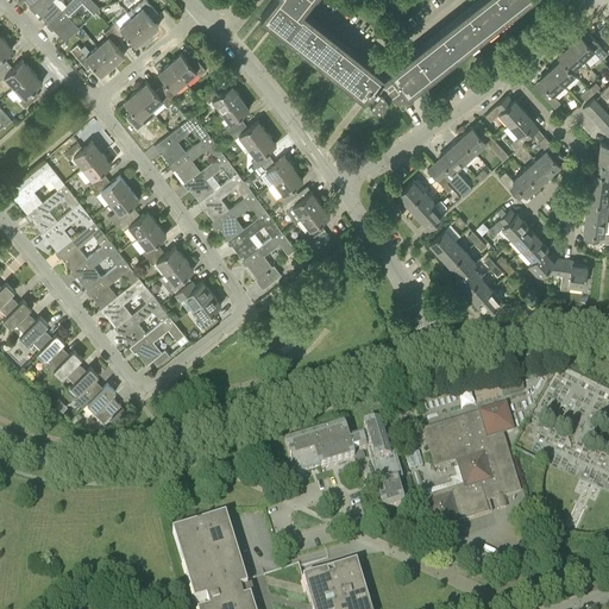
[(48,23),(66,5),(61,0),(36,0),(31,5),(30,6),(35,12),(36,11),(48,23)]
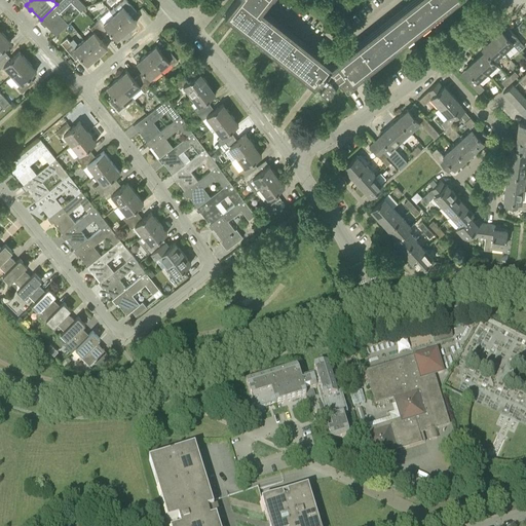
[(55,35),(68,23),(60,14),(72,3),(80,11),(85,6),(79,0),(61,0),(57,4),(41,20),(40,21),(44,26),(46,24),(55,35)]
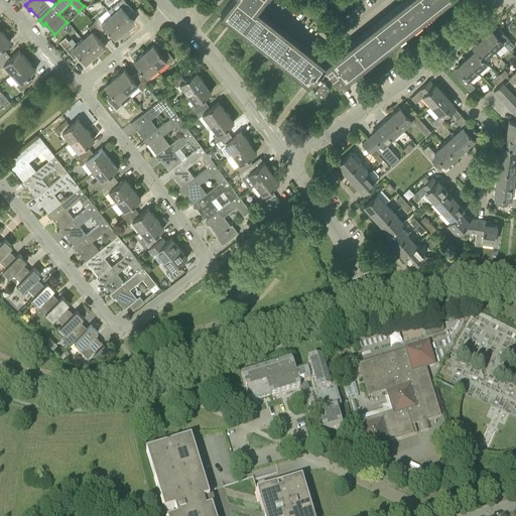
[(108,10),(111,13),(124,29),(134,21),(129,15),(134,11),(124,0),(119,0),(112,7),(111,6),(108,10)]
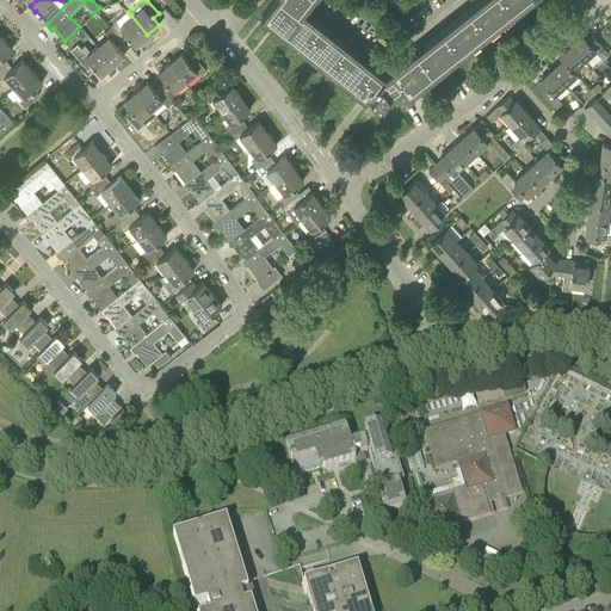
[(476,0),(384,73),(333,31),(304,8),(310,0),(272,0),(261,14),(365,98),(370,91),(374,93),(371,97),(380,104),(386,97),(402,84),(409,93),(476,42),(528,0),(476,0)]
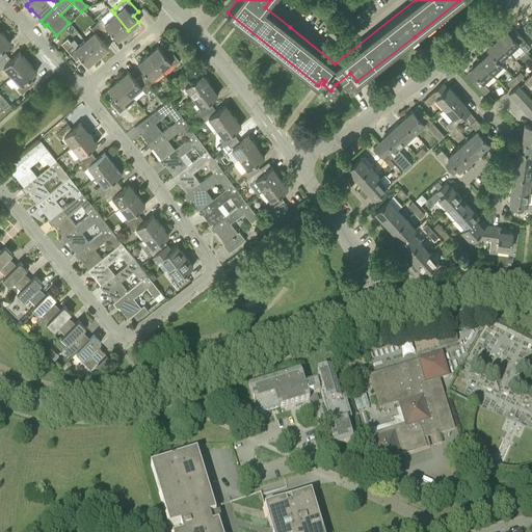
[(118,38),(128,30),(114,14),(105,22),(102,19),(97,23),(106,34),(111,30),(118,38)]
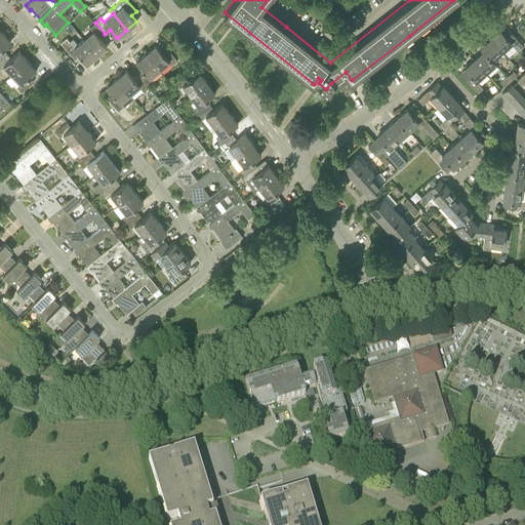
[(83,39),(97,54),(107,46),(101,38),(105,34),(95,23),(89,27),(92,31),(83,39)]
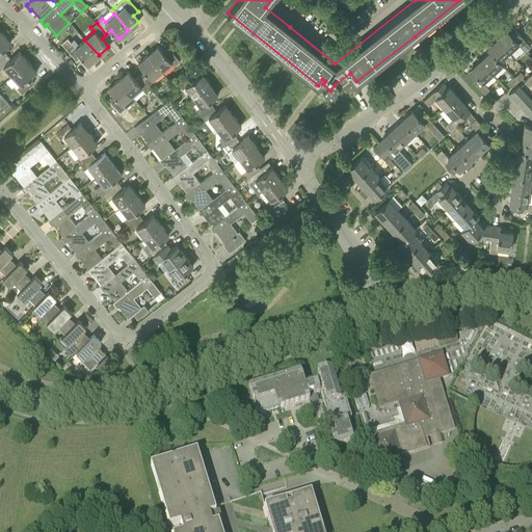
[(519,44),(525,50),(530,46),(512,26),(507,30),(506,29),(497,37),(508,52),(519,44)]
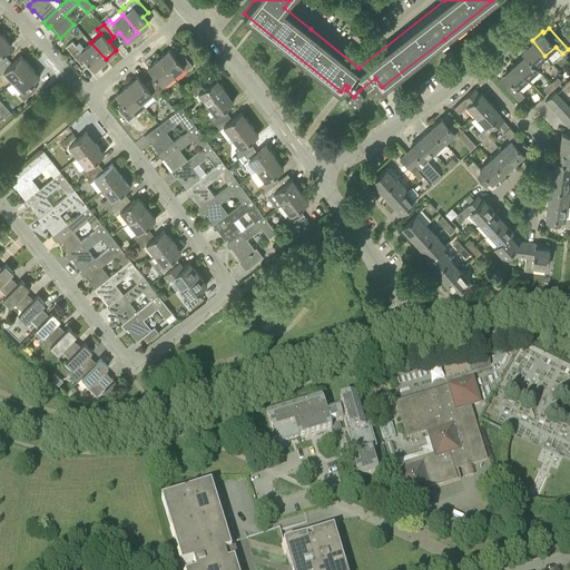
[(0,64),(8,57),(3,52),(12,45),(2,33),(0,36),(0,64)]
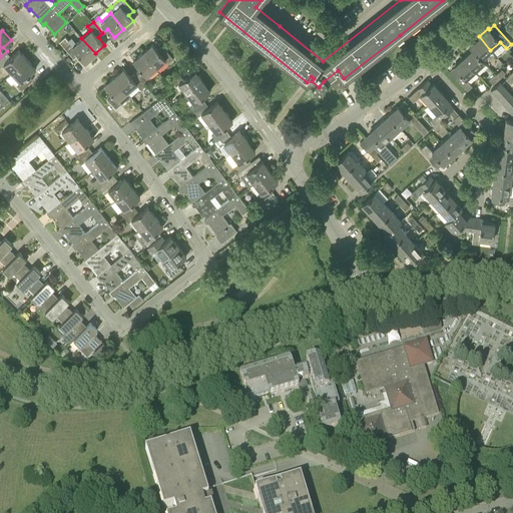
[(63,46),(69,41),(65,36),(59,41),(63,46)]
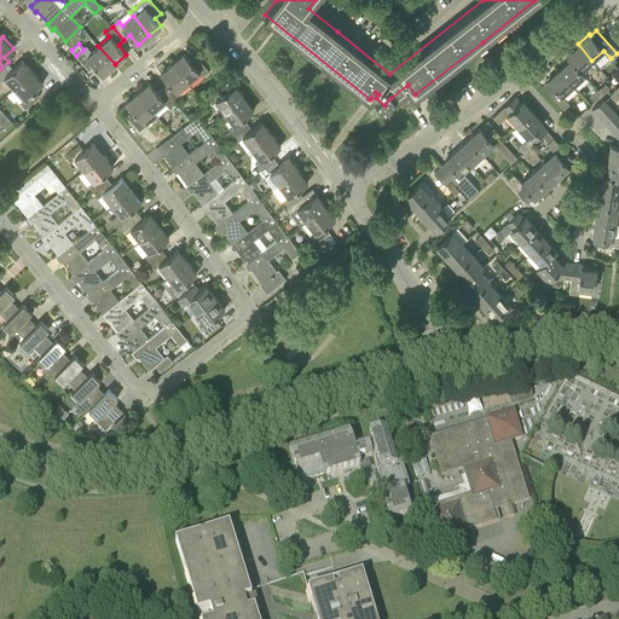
[(582,70),(591,61),(578,44),(566,55),(570,58),(582,70)]
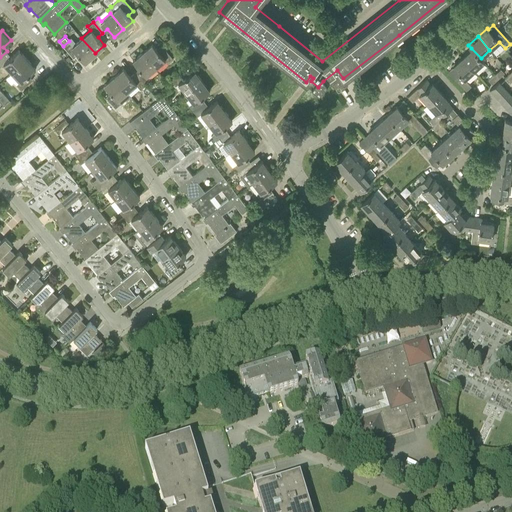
[(95,53),(81,38),(72,45),(69,41),(63,46),(73,58),(78,54),(85,62),(95,53)]
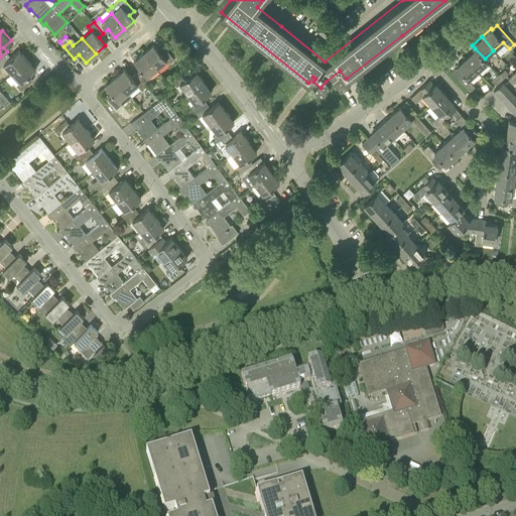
[(166,60),(169,63),(174,59),(163,45),(158,49),(153,43),(143,51),(157,68),(166,60)]
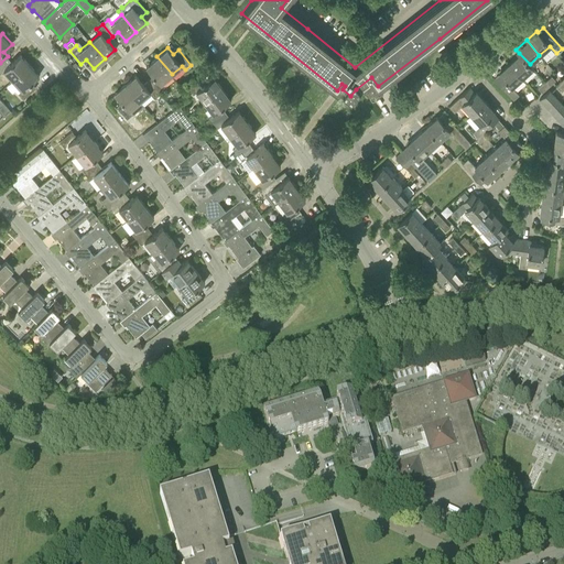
[(509,63),(522,77),(533,67),(530,64),(519,53),(509,63)]
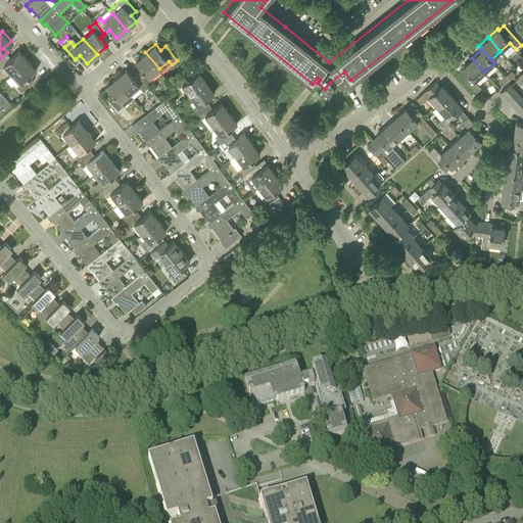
[(3,64),(11,74),(28,59),(18,50),(11,57),(7,52),(0,58),(0,67),(3,64)]
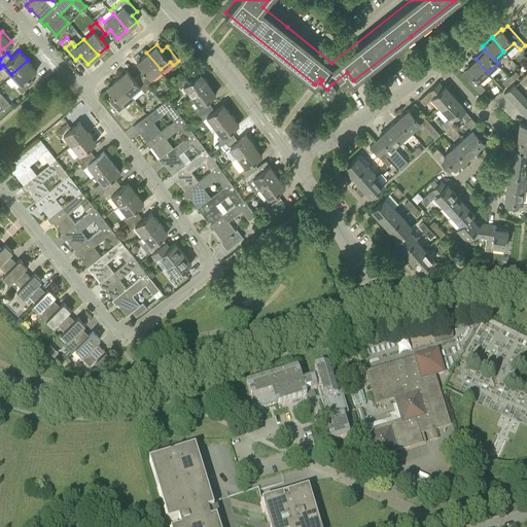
[(139,74),(148,85),(154,80),(151,77),(161,69),(146,53),(137,62),(143,70),(139,74)]
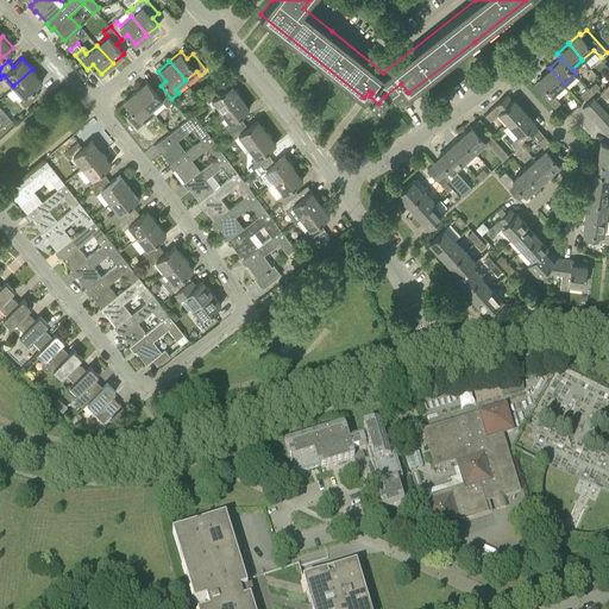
[(558,102),(560,101),(553,93),(564,83),(550,68),(539,77),(540,79),(534,85),(564,118),(569,114),(558,102)]
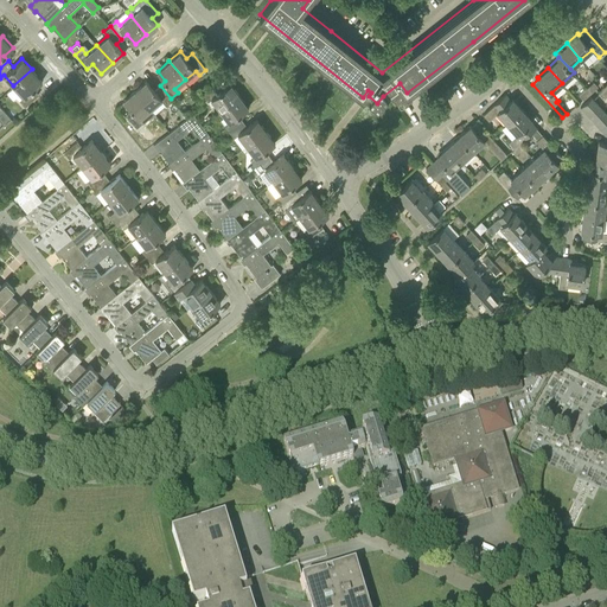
[(13,85),(24,97),(20,100),(25,106),(38,94),(33,89),(42,81),(32,69),(13,85)]
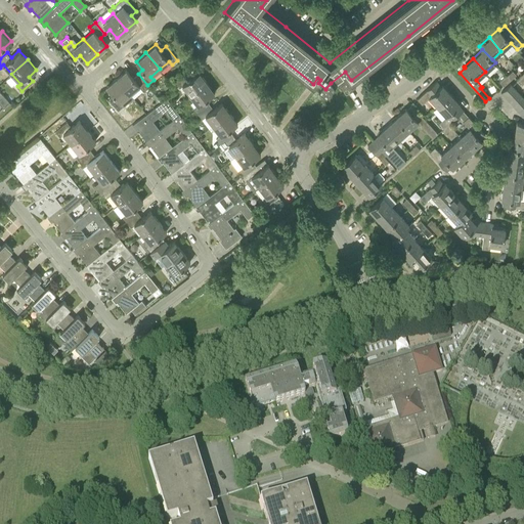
[(142,89),(147,85),(138,74),(133,77),(126,69),(117,77),(134,97),(143,91),(142,89)]
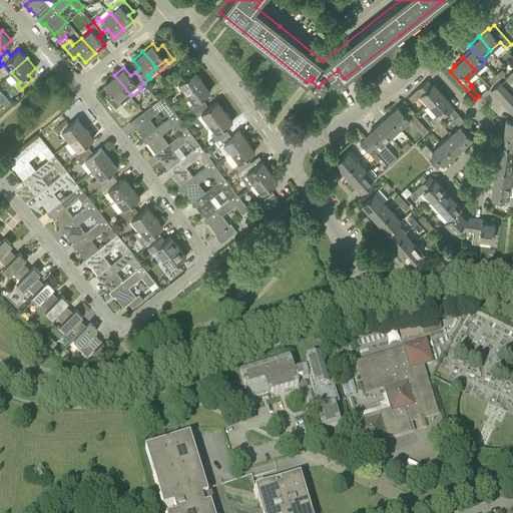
[(495,74),(499,78),(505,72),(502,68),(495,74)]
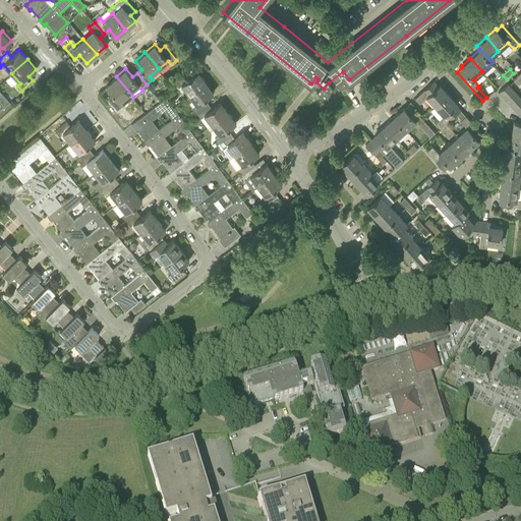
[(181,84),(188,94),(206,81),(197,71),(189,77),(185,72),(173,81),(178,88),(181,84)]
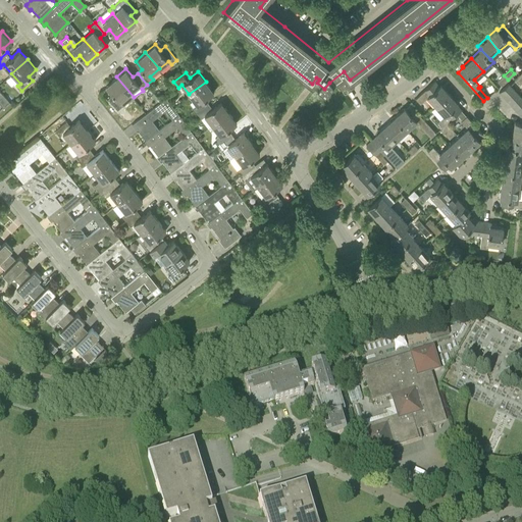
[(498,81),(502,85),(508,80),(504,75),(498,81)]
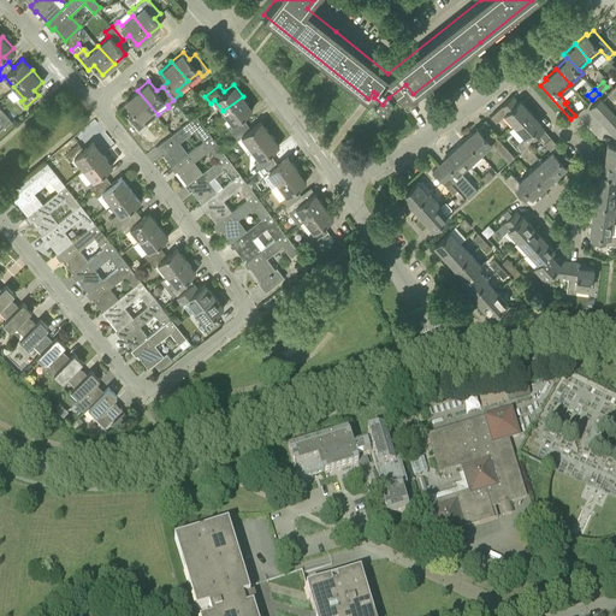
[(157,116),(158,114),(137,90),(125,101),(134,111),(128,116),(138,129),(155,116),(157,114),(157,116)]
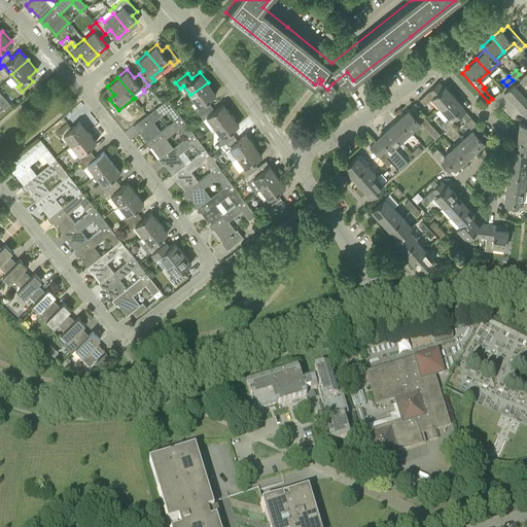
[(440,107),(453,95),(445,84),(443,86),(438,81),(419,99),(424,104),(431,98),(440,107)]
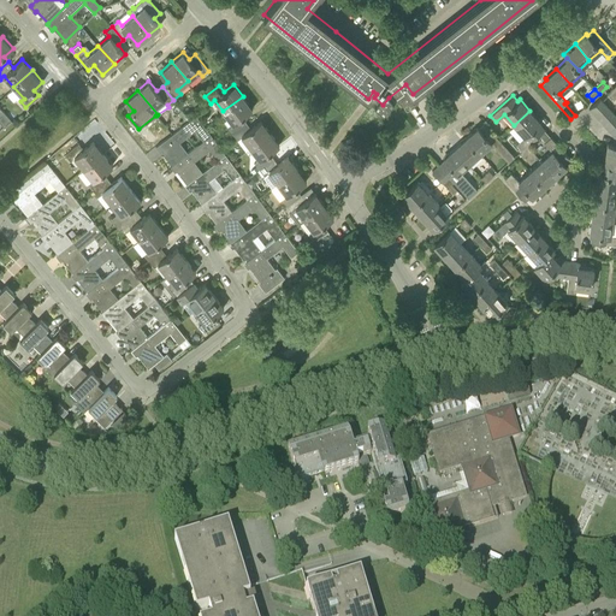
[(232,132),(247,122),(242,116),(252,108),(243,96),(223,111),(231,123),(227,125),(232,132)]
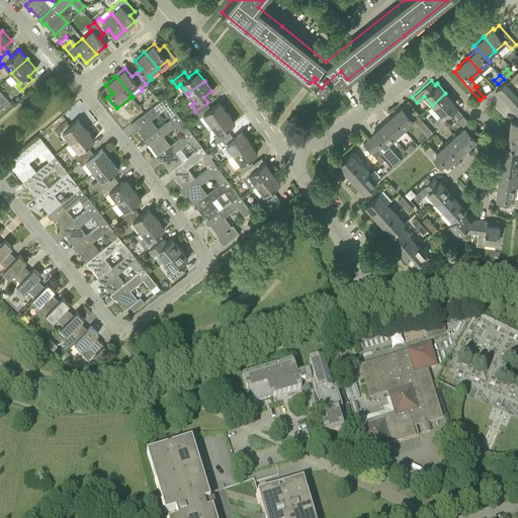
[(499,96),(509,87),(505,82),(495,91),(499,96)]
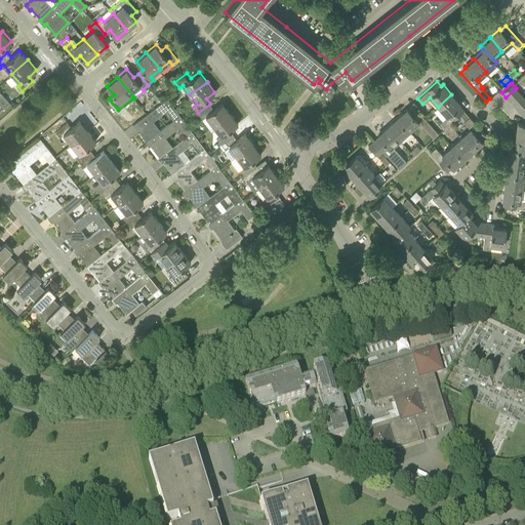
[(516,88),(506,97),(511,102),(520,92),(516,88)]
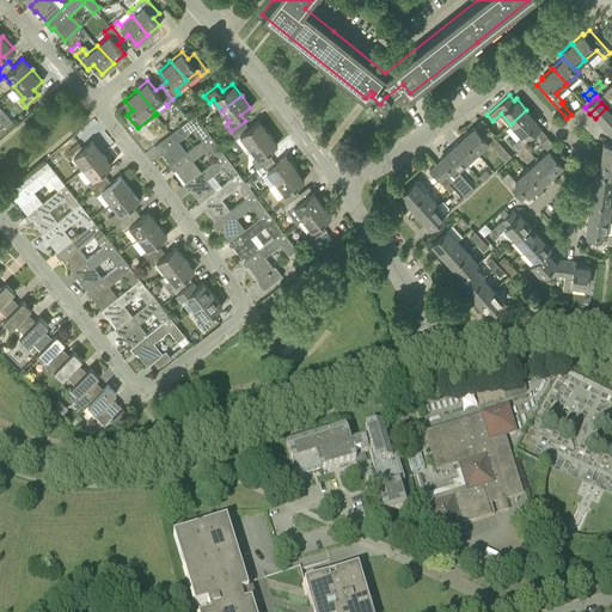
[(0,129),(12,120),(0,105),(0,129)]
